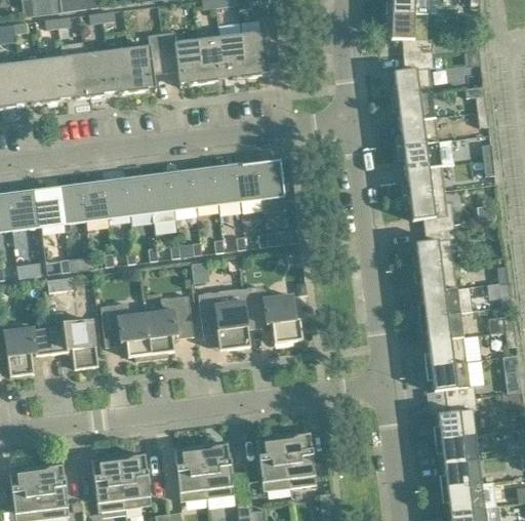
[(51,0),(48,5),(49,12),(62,10),(59,0),(51,0)]
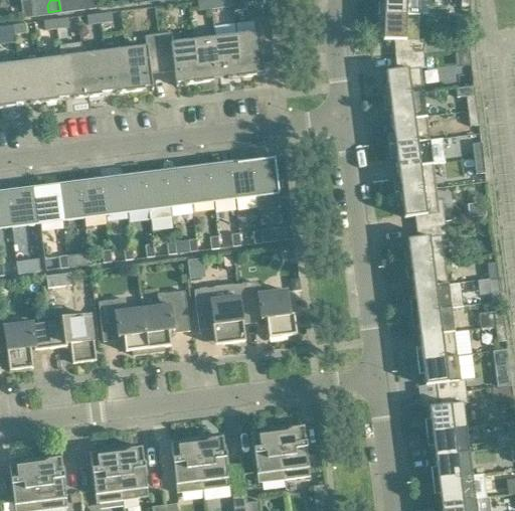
[(58,0),(60,10),(96,6),(95,0),(58,0)]
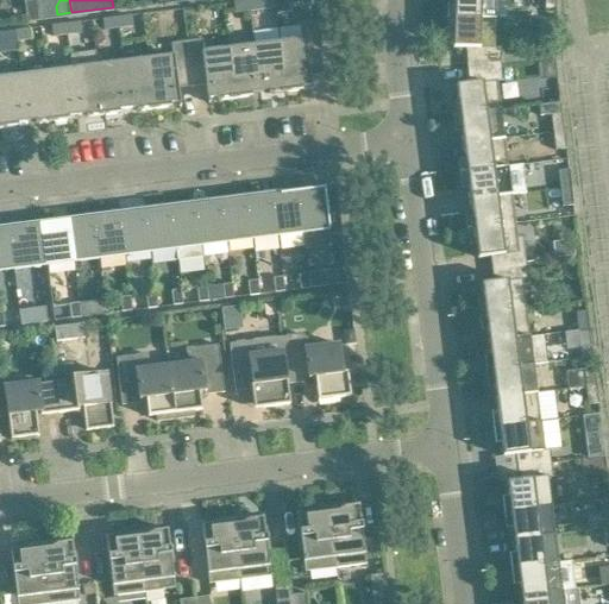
[(250,7),(249,0),(234,0),(236,10),(250,7)]
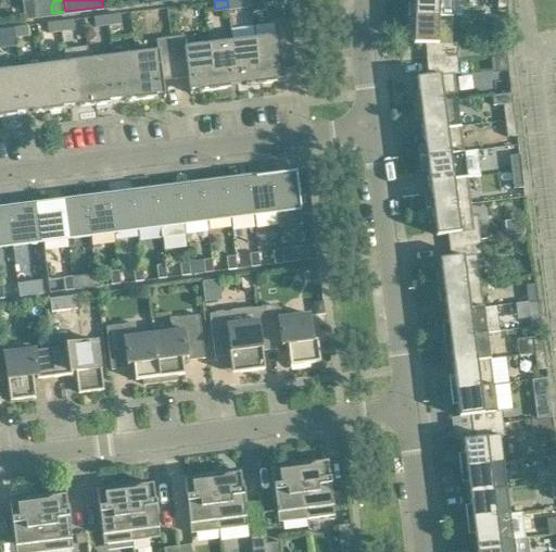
[(452,14),(452,0),(415,0),(408,0),(408,13),(452,14)]
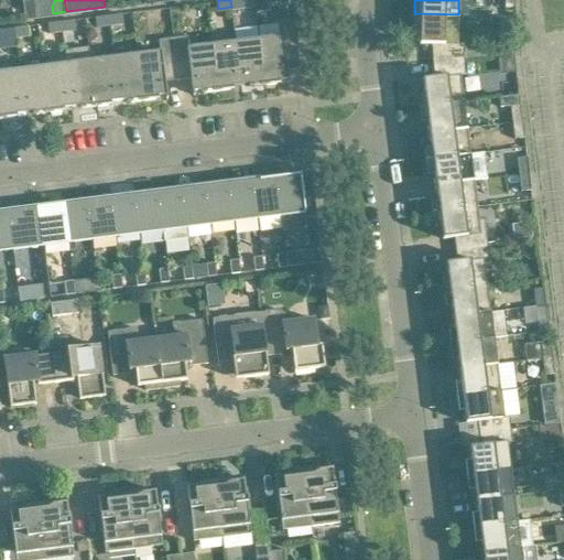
[(122,21),(121,11),(108,12),(109,22),(122,21)]
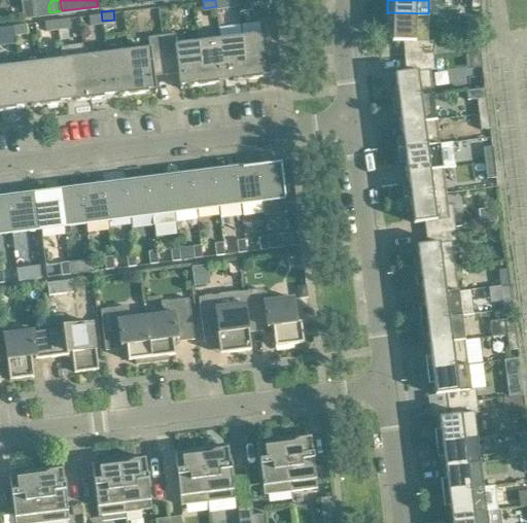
[(102,21),(101,11),(90,13),(91,23),(102,21)]
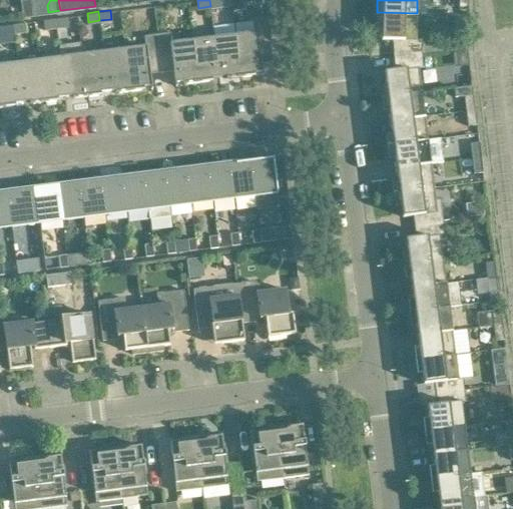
[(417,37),(417,13),(377,12),(377,25),(382,25),(382,37),(392,38),(394,53),(423,51),(422,37),(417,37)]
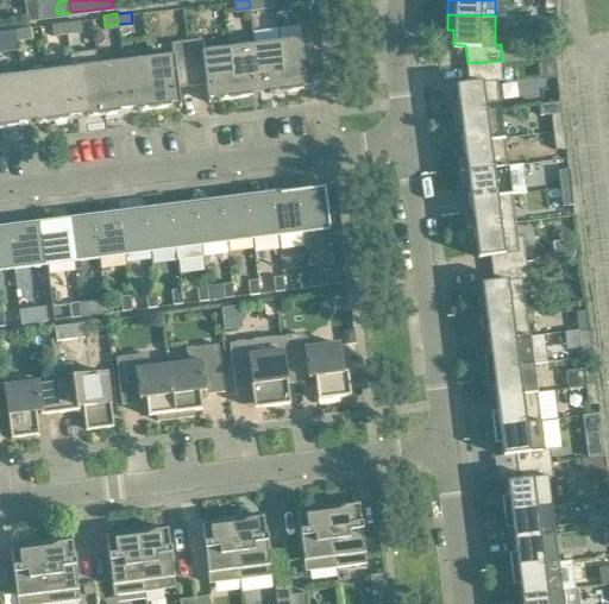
[(81,29),(80,18),(66,20),(67,31),(81,29)]
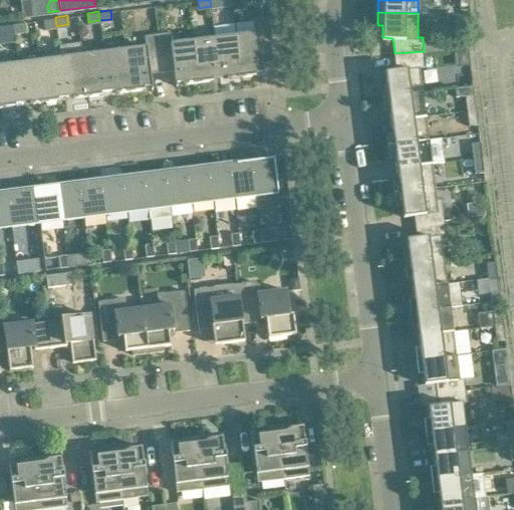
[(56,26),(55,17),(44,18),(45,27),(56,26)]
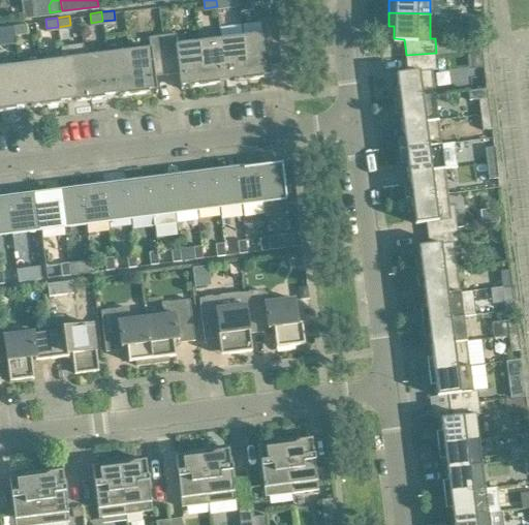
[(279,45),(279,18),(263,20),(265,29),(243,32),(248,76),(263,74),(262,72),(270,71),(270,74),(271,74),(270,62),(281,61),(279,45)]
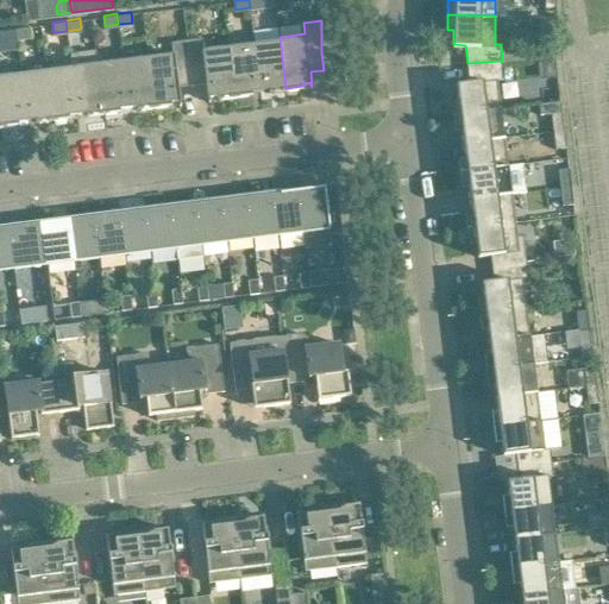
[(31,36),(30,25),(14,26),(16,37),(31,36)]
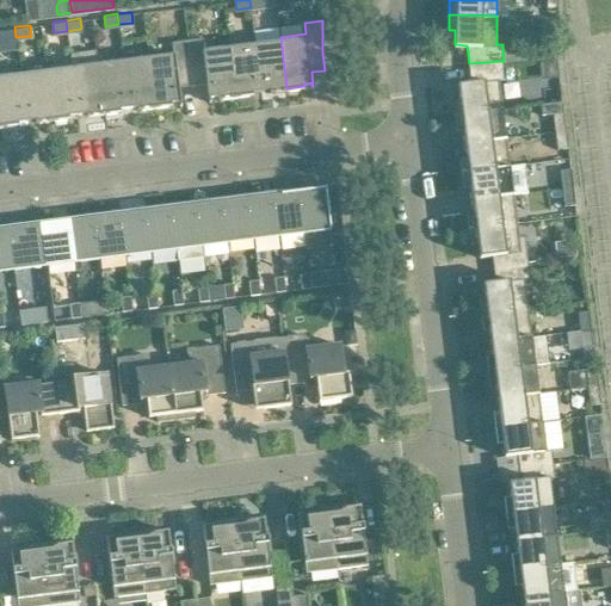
[(16,37),(14,26),(1,29),(2,39),(16,37)]
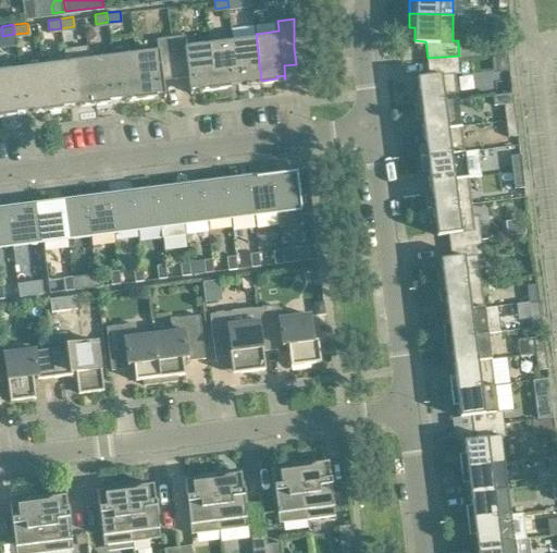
[(214,87),(209,40),(186,42),(185,33),(171,34),(175,76),(188,74),(190,91),(192,90),(192,87),(198,86),(198,89),(214,87)]
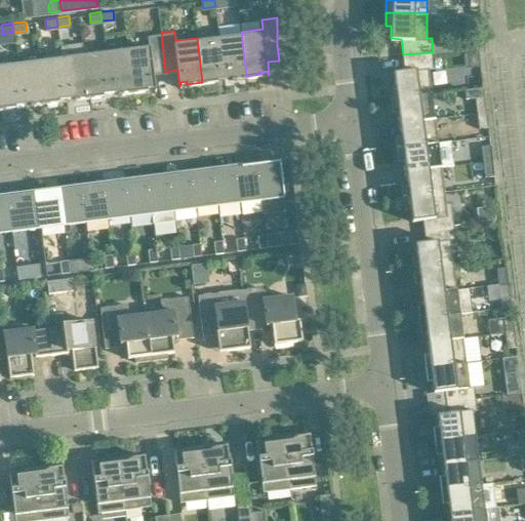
[(165,72),(161,32),(148,34),(149,44),(127,47),(133,90),(148,88),(148,86),(154,85),(155,89),(156,88),(154,73),(165,72)]
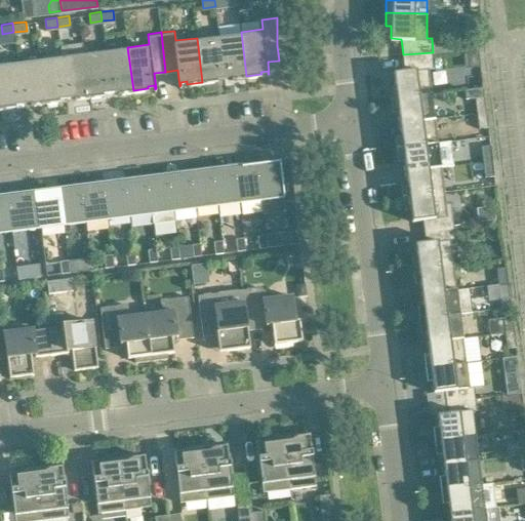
[(246,76),(241,32),(218,35),(224,77),(231,76),(231,78),(246,76)]
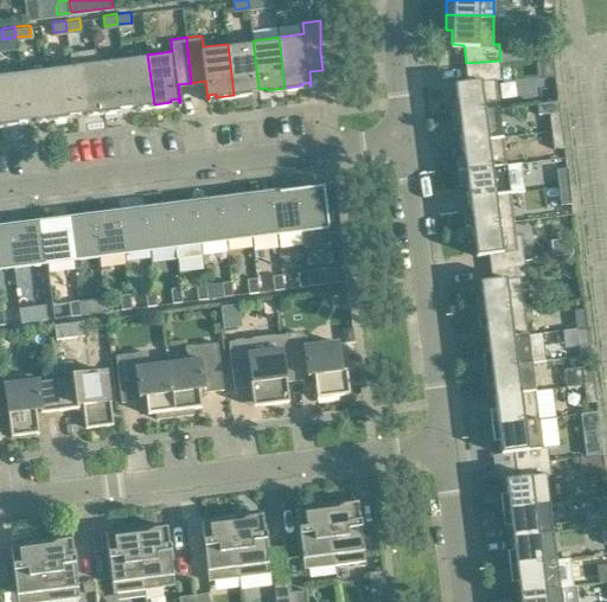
[(259,89),(253,40),(228,44),(234,95),(251,93),(251,90),(259,89)]
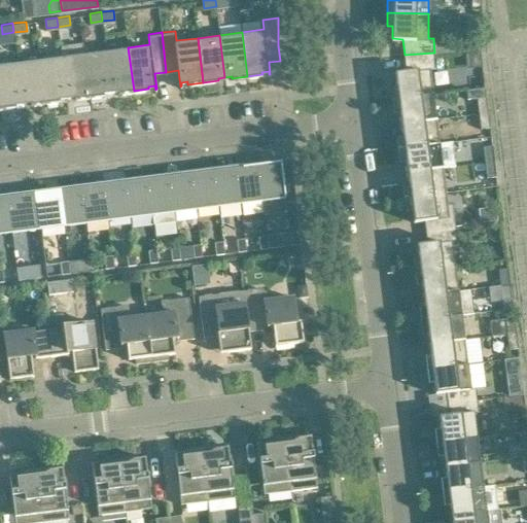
[(134,91),(128,47),(106,49),(111,92),(118,91),(118,93),(134,91)]
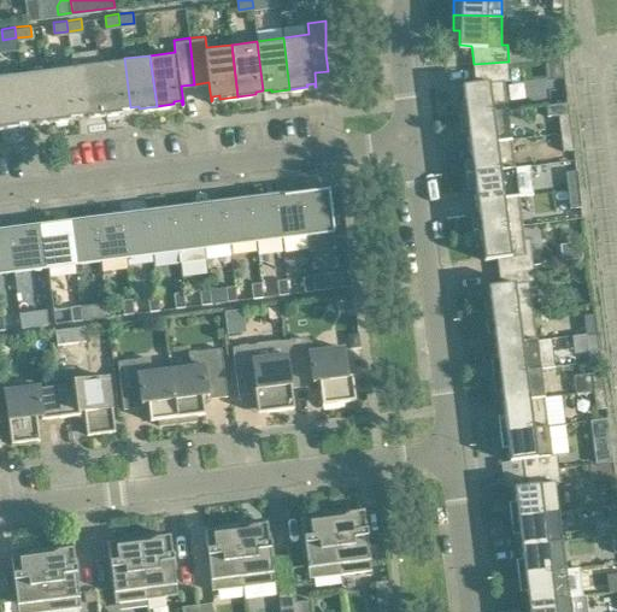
[(130,107),(124,58),(98,62),(105,113),(122,111),(122,109),(130,107)]
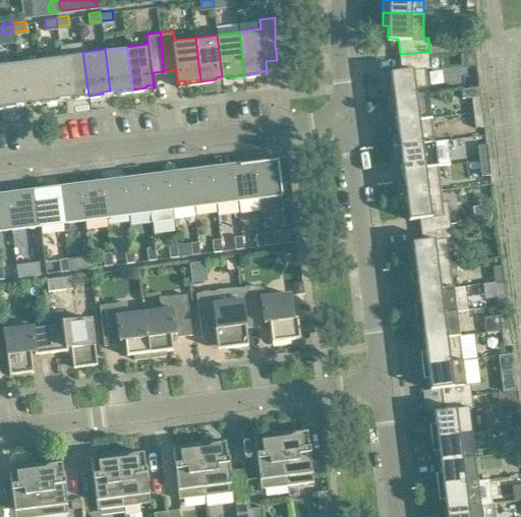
[(89,96),(82,52),(61,55),(66,96),(73,95),(73,98),(89,96)]
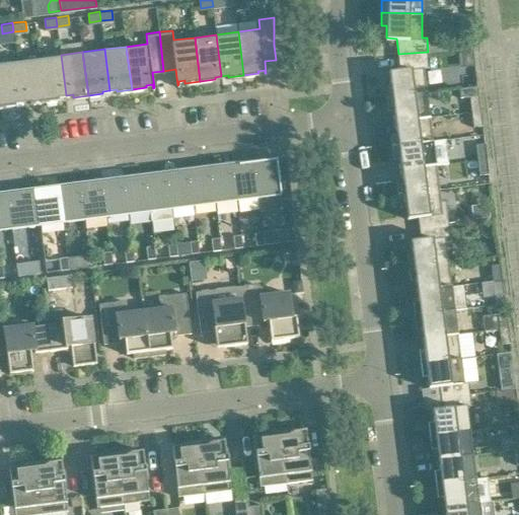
[(427,90),(424,66),(429,65),(428,52),(398,54),(399,68),(388,70),(390,83),(384,83),(386,96),(427,90)]
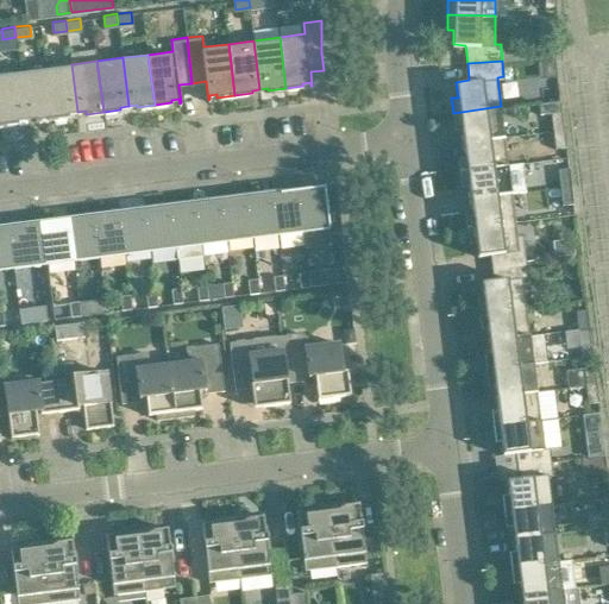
[(77,112),(71,64),(45,67),(52,118),(70,115),(69,113),(77,112)]
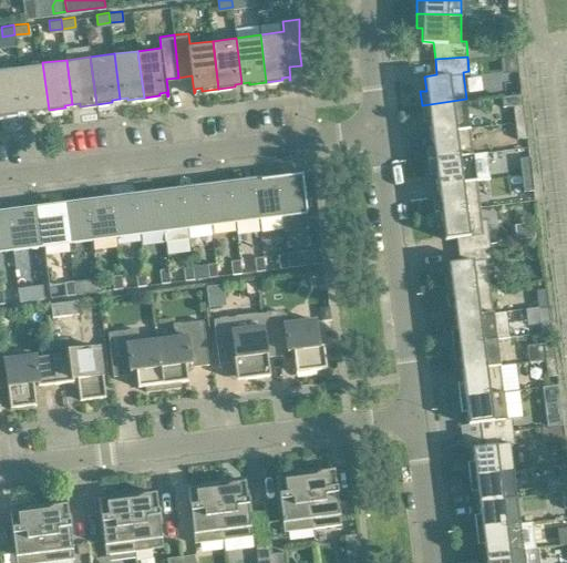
[(49,110),(42,62),(19,65),(24,111),(32,110),(32,112),(49,110)]
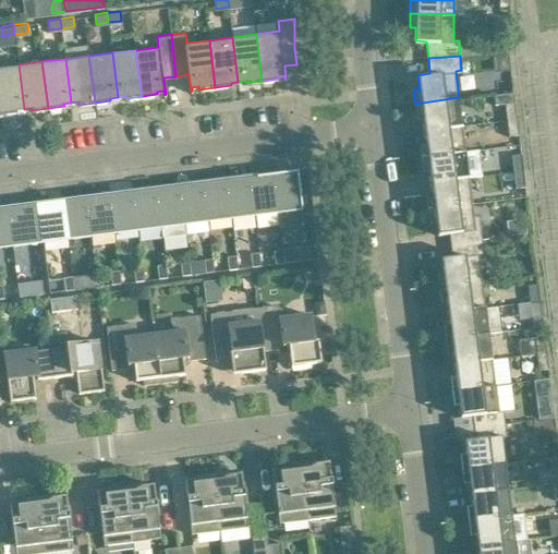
[(24,109),(19,64),(0,67),(0,106),(1,115),(17,112),(16,110),(24,109)]
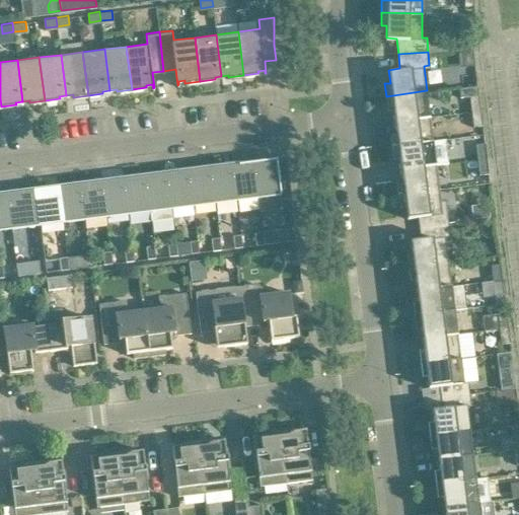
[(477,85),(458,87),(459,95),(469,94),(471,109),(480,108),(478,93),(477,85)]
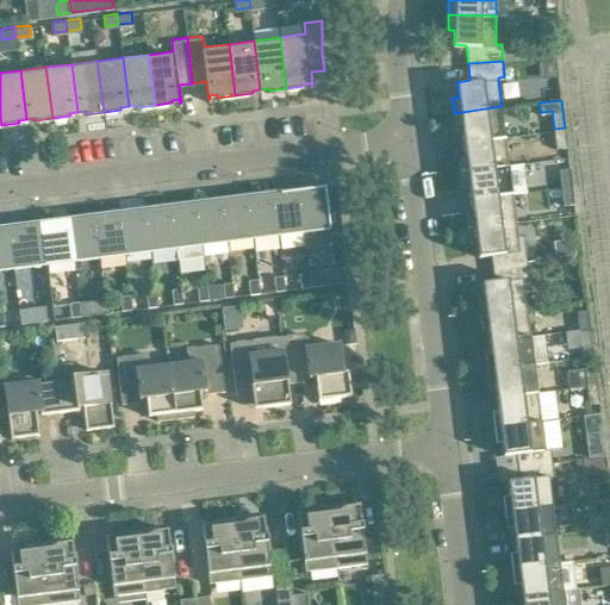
[(505,135),(502,106),(454,113),(455,128),(462,126),(464,141),(505,135)]
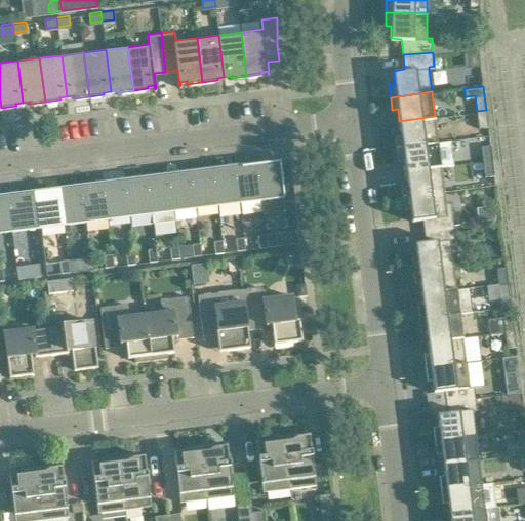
[(488,124),(486,110),(477,111),(479,125),(488,124)]
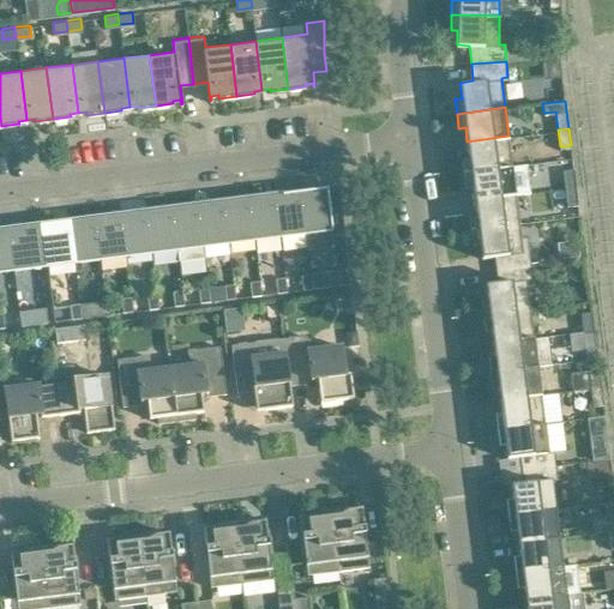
[(512,164),(509,136),(467,142),(469,155),(462,156),(464,170),(512,164)]
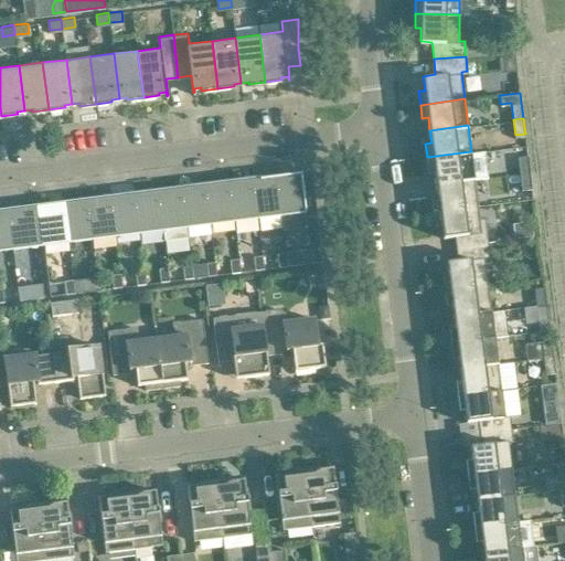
[(484,150),(471,151),(427,157),(428,170),(435,170),(436,182),(475,178),(475,177),(489,176),(484,150)]
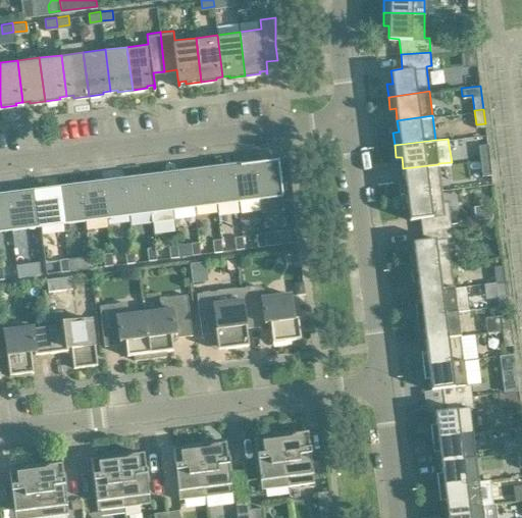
[(489,158),(487,142),(478,143),(480,159),(489,158)]
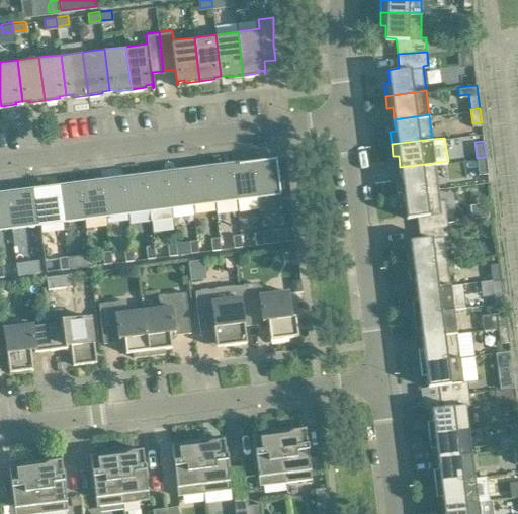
[(276,157),(253,160),(258,194),(280,192),(281,197),(290,195),(287,168),(286,158),(276,159),(276,157)]
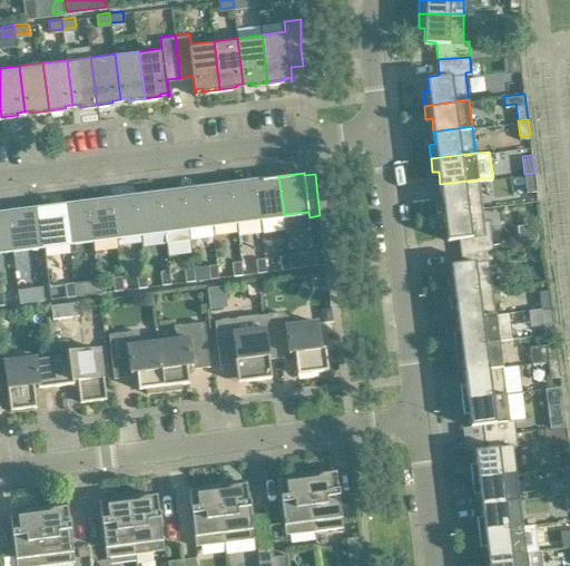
[(537,188),(534,173),(524,174),(527,189),(537,188)]
